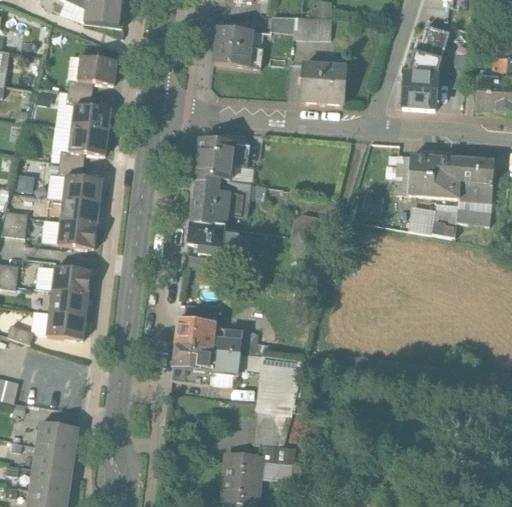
[(68,0),(85,8),(83,23),(122,28),(125,0),(68,0)]
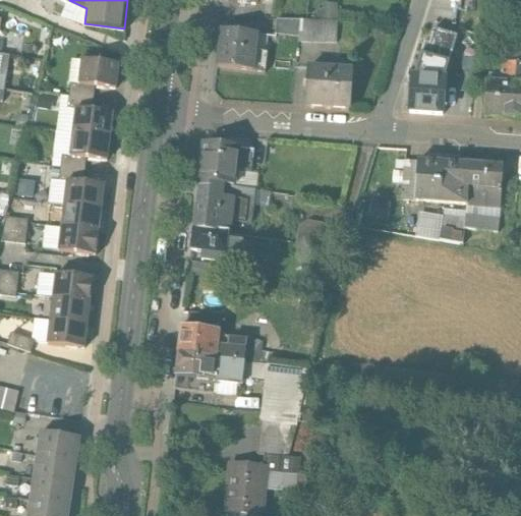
[(275,30),(298,32),(300,17),(277,16),(275,30)]
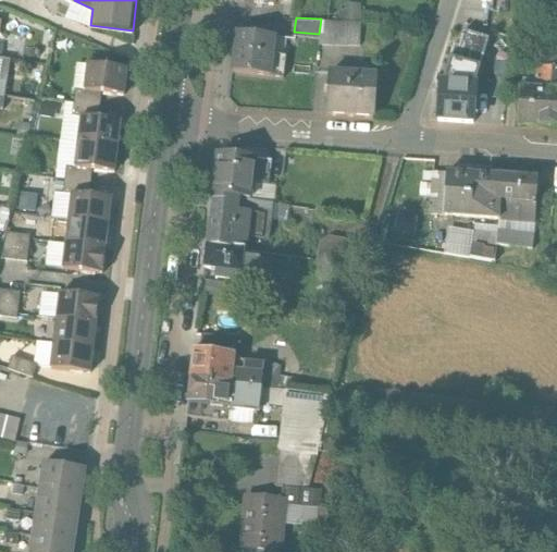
[(361,19),(321,19),(319,34),(319,39),(359,41),(361,19)]
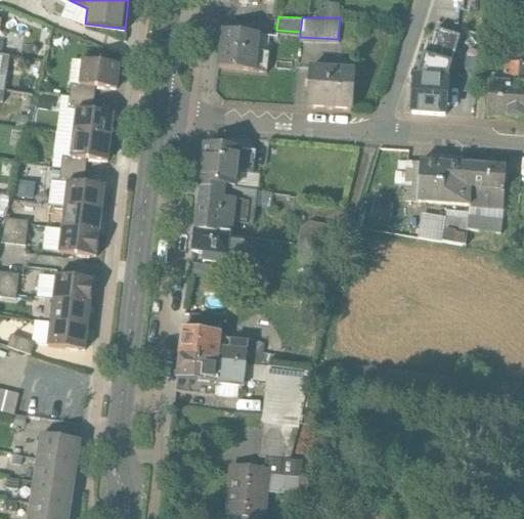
[(258,32),(223,29),(218,65),(267,70),(268,48),(258,48),(258,32)]
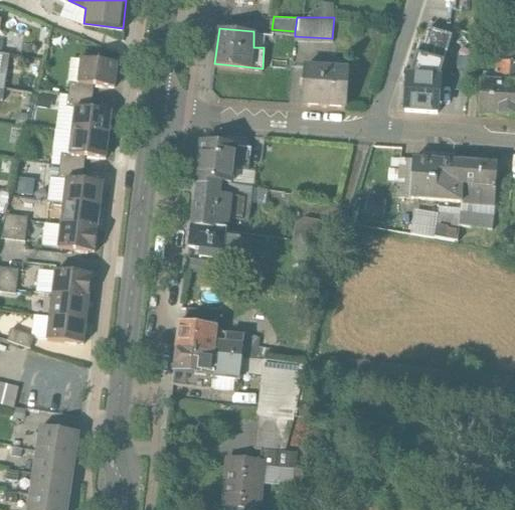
[(420,40),(409,74),(424,75),(436,45),(420,40)]
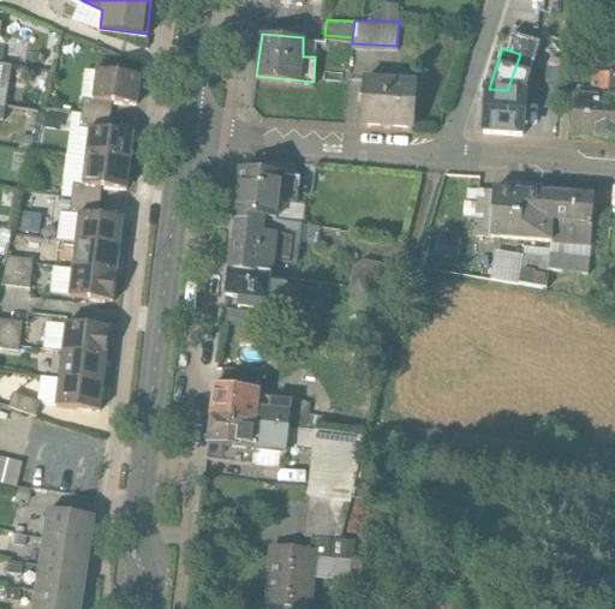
[(81,111),(111,113),(113,99),(136,102),(139,73),(95,69),(91,96),(83,95),(82,109),(81,109),(72,108),(72,109),(81,111)]
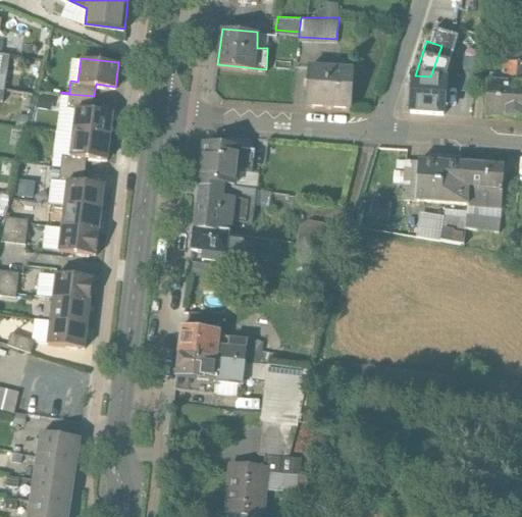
[(506,82),(517,83),(517,70),(518,61),(505,60),(504,70),(507,70),(506,82)]
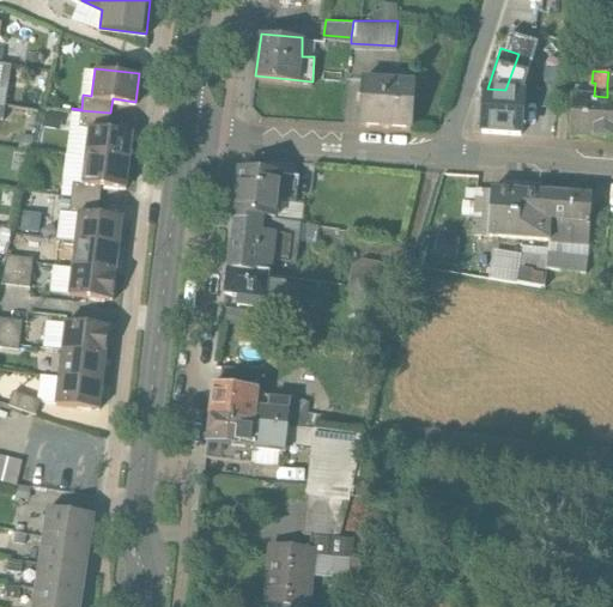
[(416,79),(362,77),(359,120),(413,123),(416,79)]
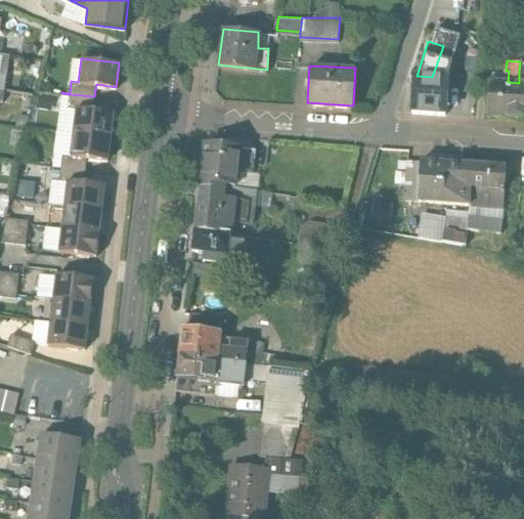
[(432,77),(417,76),(412,110),(443,111),(445,78),(432,77)]
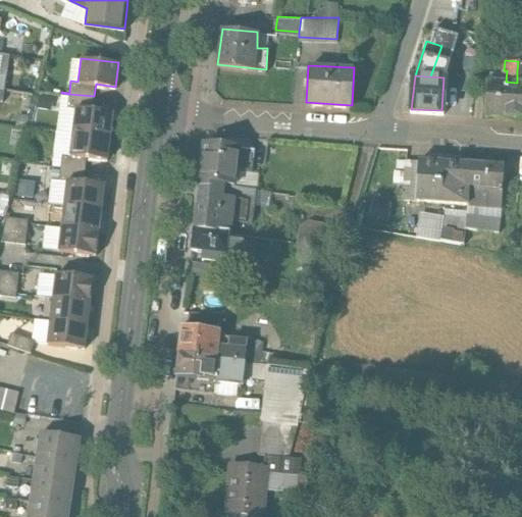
[(488,81),(485,114),(514,116),(517,83),(506,82),(488,81)]
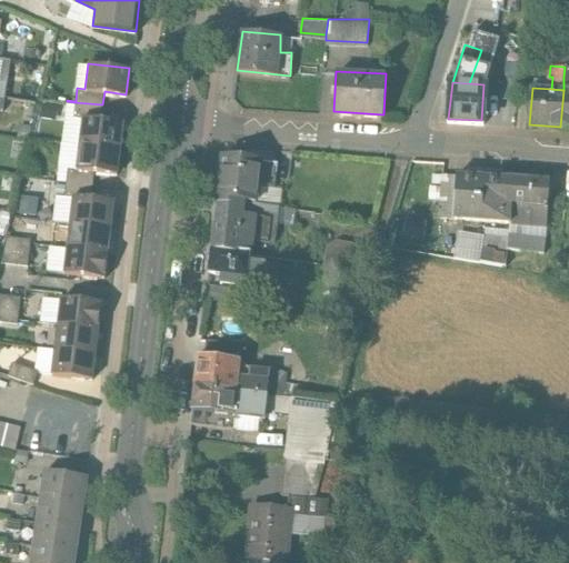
[(55,117),(56,102),(42,101),(41,114),(55,117)]
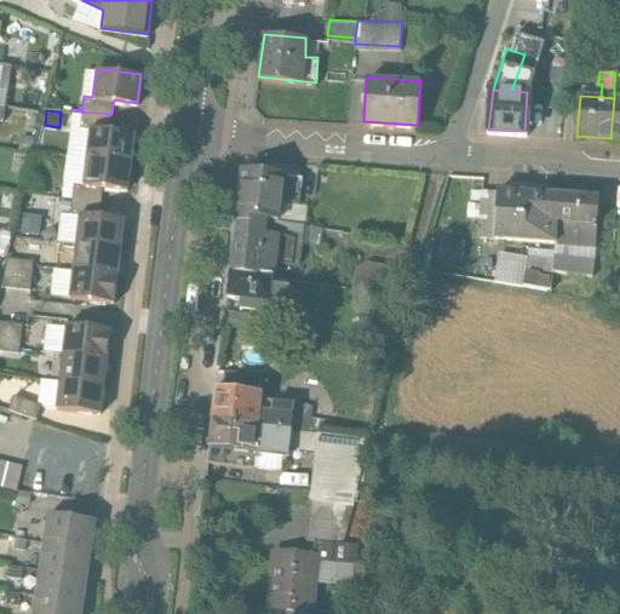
[(112,114),(81,112),(80,125),(87,126),(84,155),(131,160),(135,132),(110,128),(112,114)]
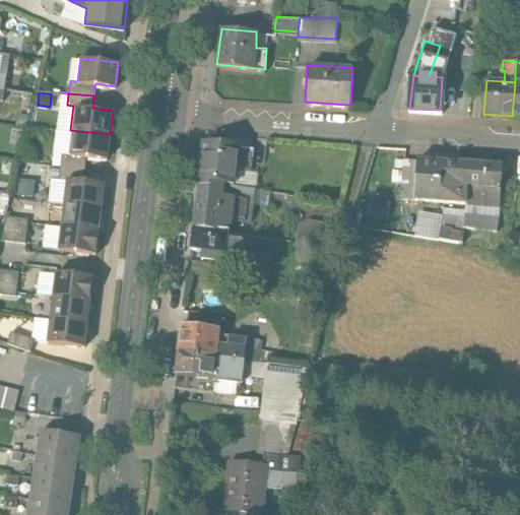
[(15,123),(26,124),(28,113),(17,111),(15,123)]
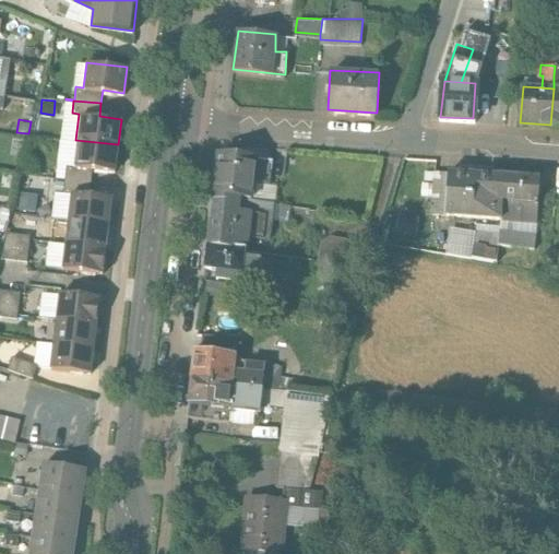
[(64,177),(91,180),(93,167),(115,169),(118,144),(75,140),(73,165),(67,165),(64,177)]
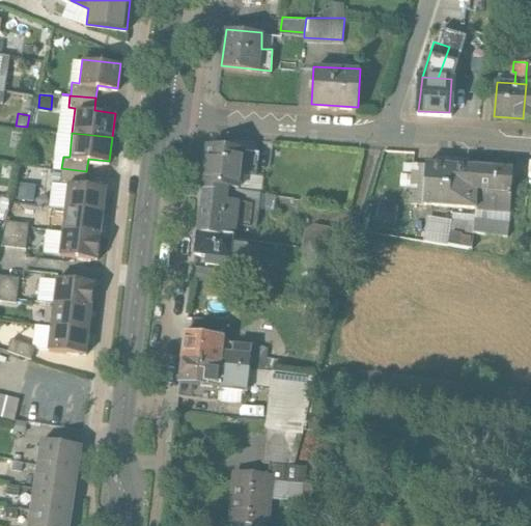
[(203,183),(239,184),(241,170),(243,147),(207,143),(203,183)]
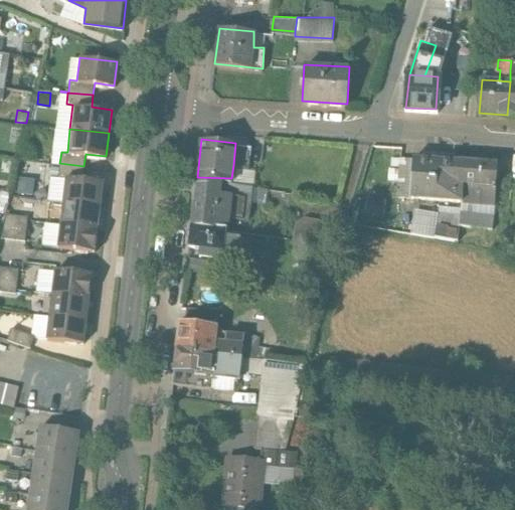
[(250,145),(235,143),(233,165),(248,167),(250,145)]
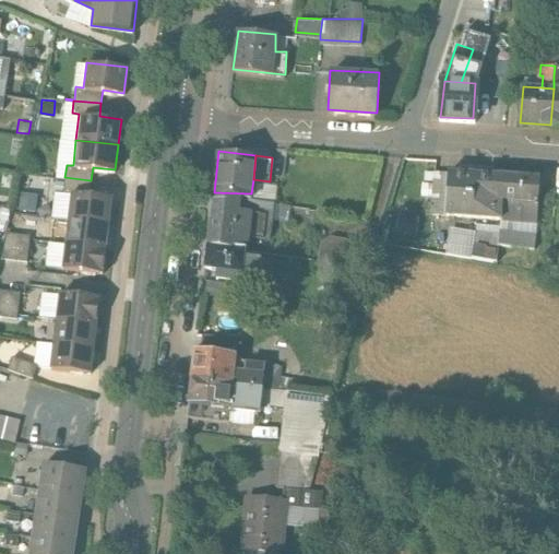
[(492,196),(494,174),(447,169),(443,212),(500,216),(501,209),(501,201),(496,201),(497,196),(492,196)]
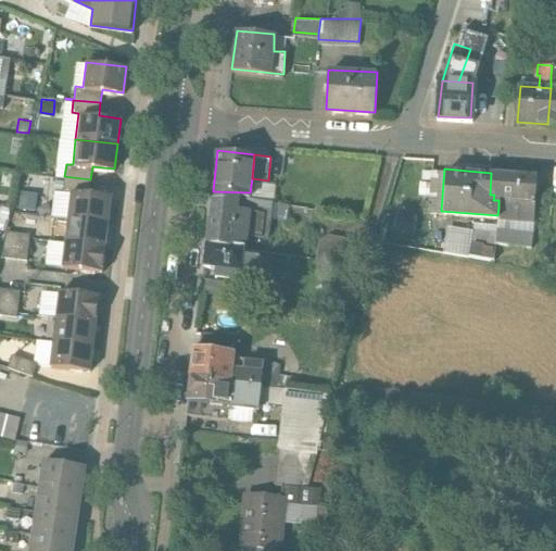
[(535,176),(491,173),(490,195),(494,195),(493,200),(498,200),(498,208),(533,210),(535,176)]
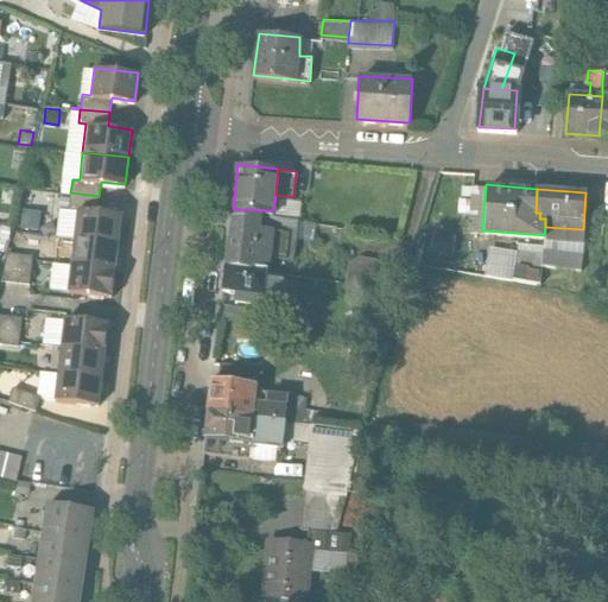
[(74,236),(118,241),(121,213),(97,210),(99,196),(70,192),(70,195),(69,206),(77,207),(74,236)]
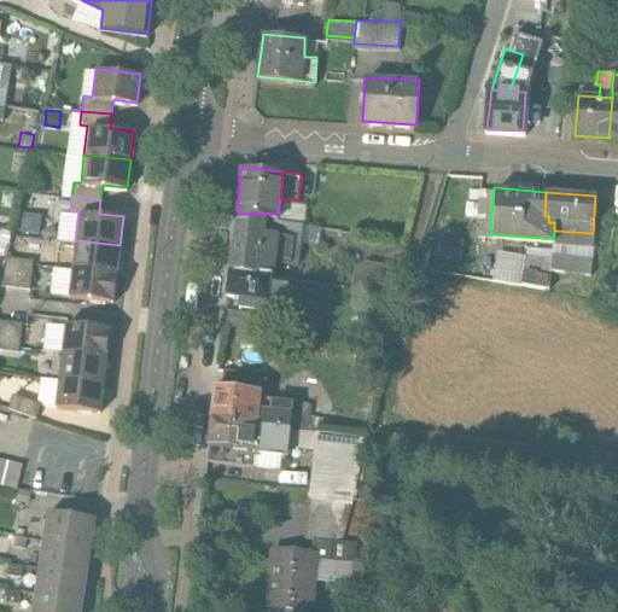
[(70,209),(71,198),(62,197),(60,208),(70,209)]
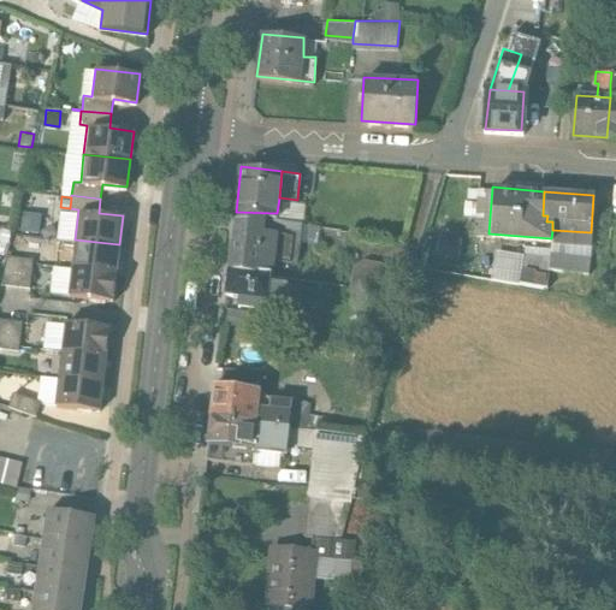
[(283,214),(302,215),(302,202),(283,201),(283,214)]
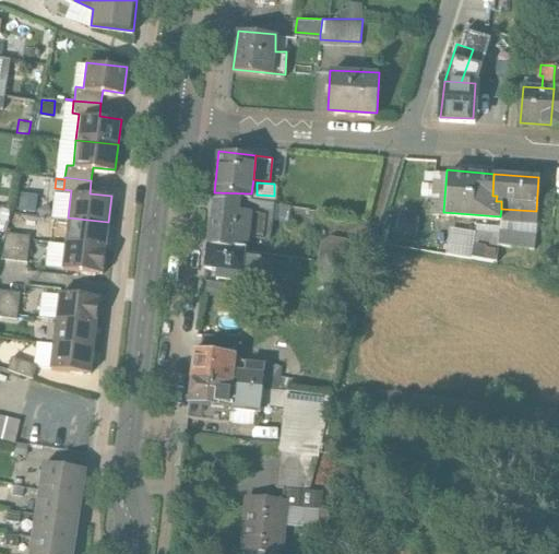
[(272,200),(214,192),(207,243),(244,247),(247,248),(249,234),(268,236),(272,200)]
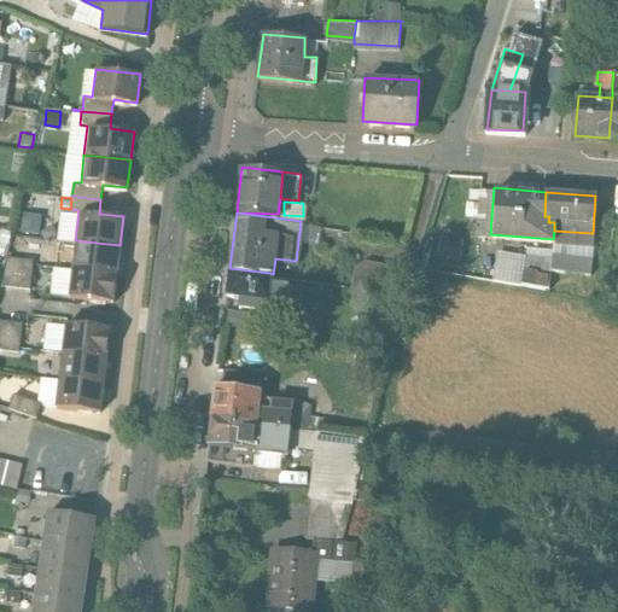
[(9,240),(11,228),(3,227),(0,239),(9,240)]
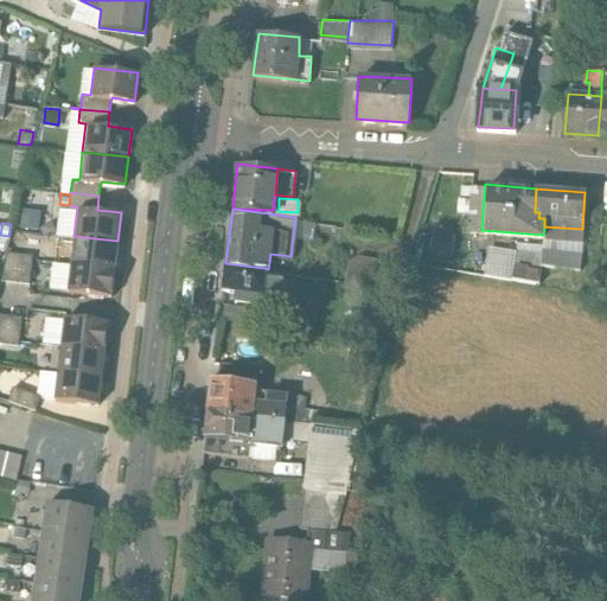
[(433,230),(432,245),(448,248),(451,231),(433,230)]
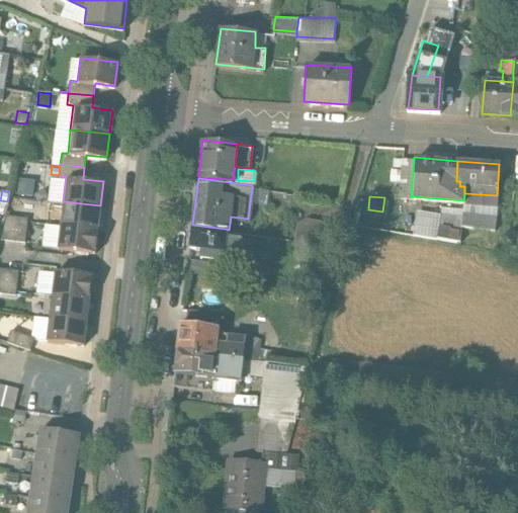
[(60,224),(97,228),(100,205),(63,201),(60,224)]
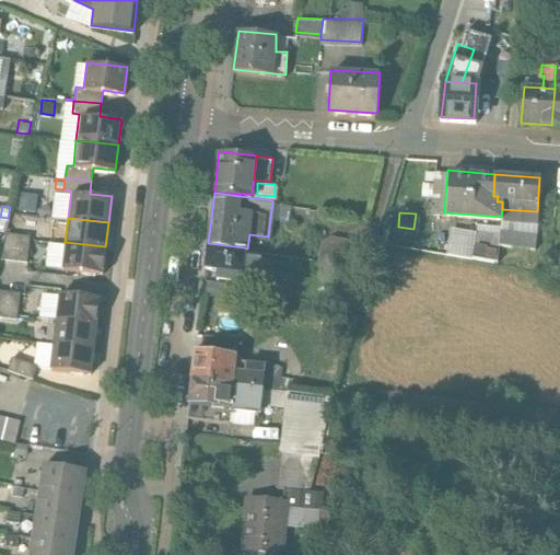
[(535,233),(500,228),(500,242),(533,246),(535,233)]
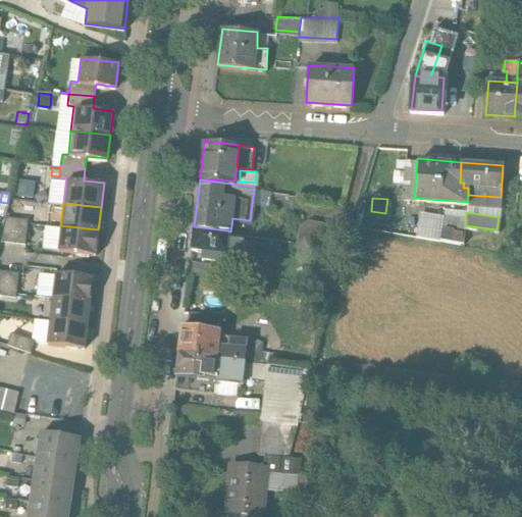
[(1,239),(13,240),(17,215),(7,214),(1,239)]
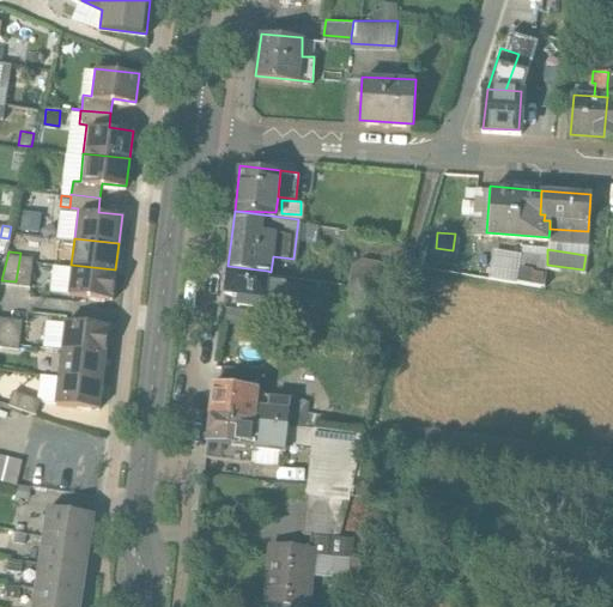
[(20,253),(16,281),(30,284),(34,254),(20,253)]
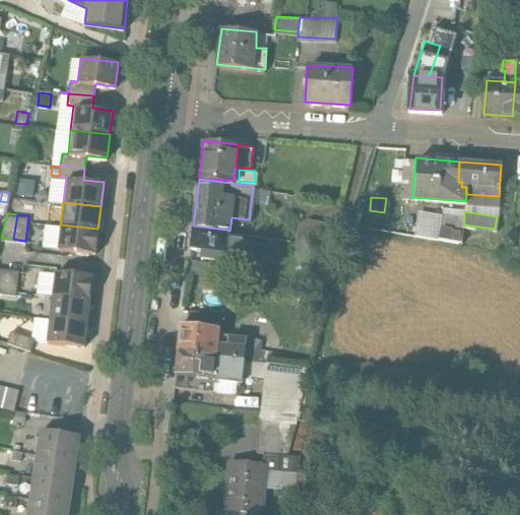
[(296,240),(331,246),(335,223),(309,218),(308,226),(299,223),(296,240)]
